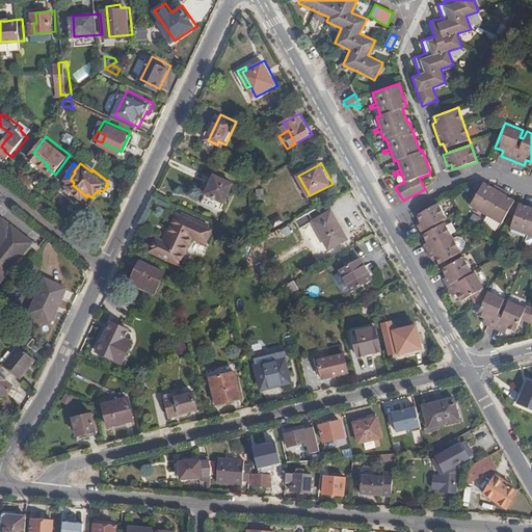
[(217,176),(210,192),(228,201),(236,184),(217,176)]
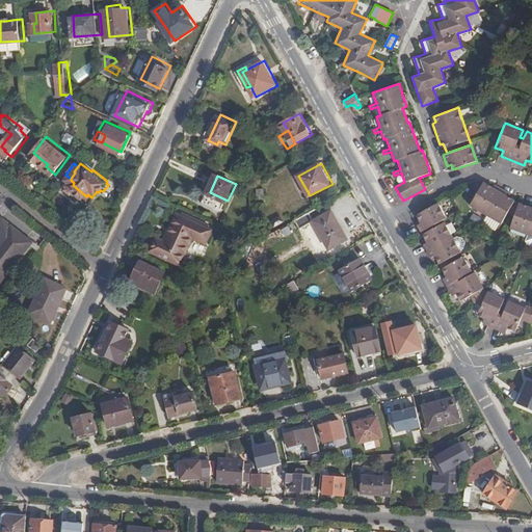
[(501,224),(508,213),(515,201),(487,184),(484,182),(476,195),(470,206),(486,215),(501,224)]
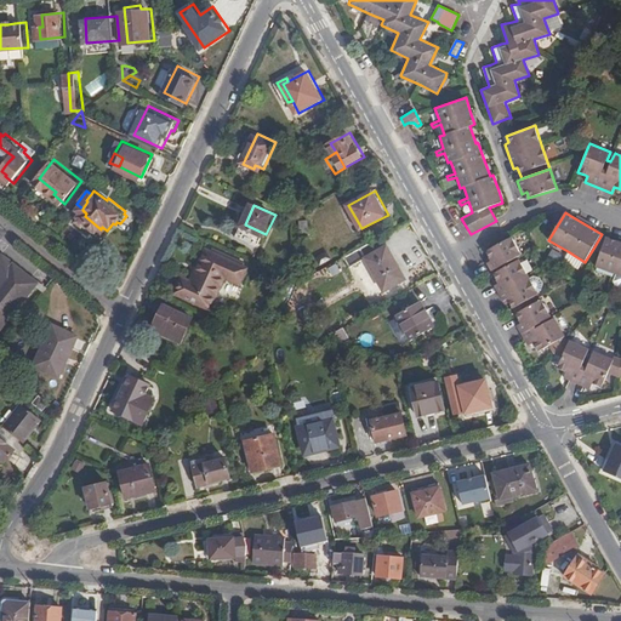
[(101,229),(85,216),(81,222),(89,227),(91,226),(98,232),(101,229)]
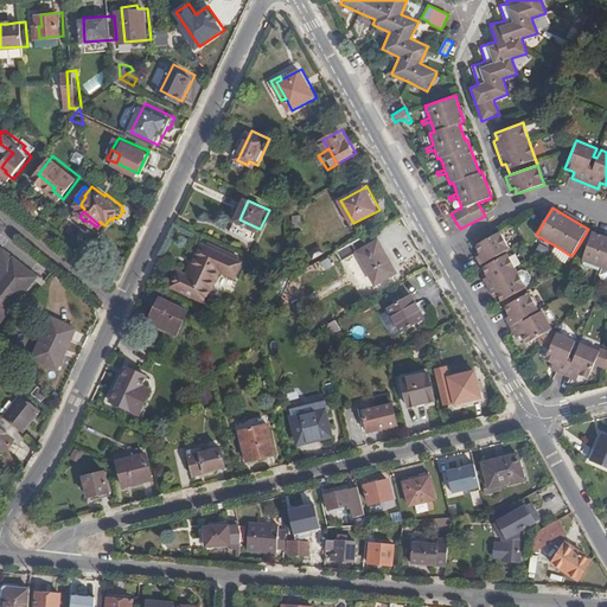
[(260,229),(240,219),(237,225),(257,235),(260,229)]
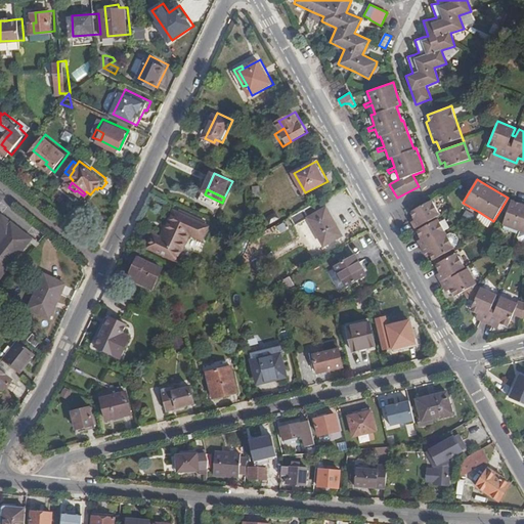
[(505,212),(506,213),(501,226),(512,229),(520,232),(523,233),(523,204),(521,203),(515,201),(511,200),(508,198),(500,210),(505,212)]
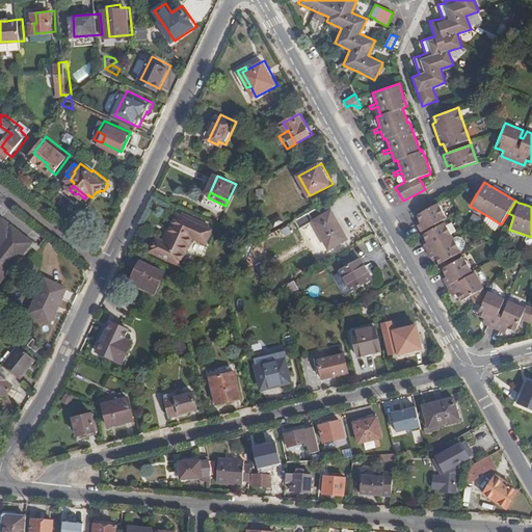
[(335,210),(329,202),(296,220),(301,228),(315,220),(335,210)]
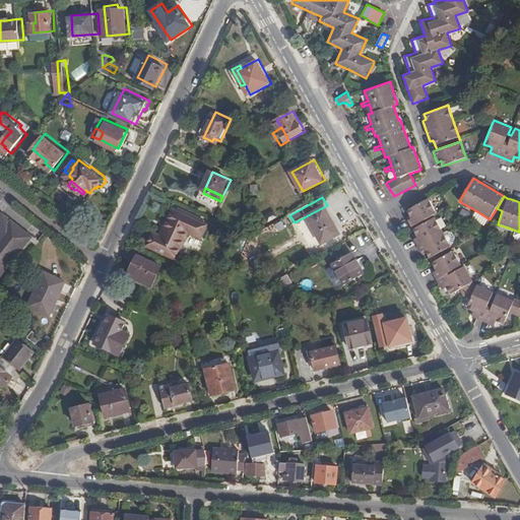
[(425,222),(424,220),(437,213),(429,198),(425,200),(406,210),(409,216),(406,217),(412,230),(425,222)]
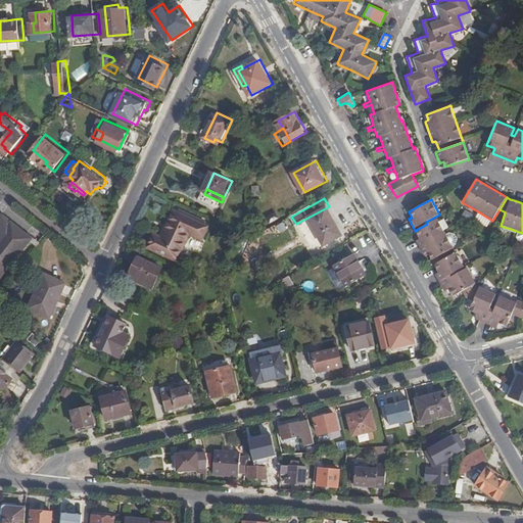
[(174,206),(167,220),(171,221),(163,234),(160,233),(156,231),(151,244),(178,256),(190,230),(202,234),(207,222),(174,206)]
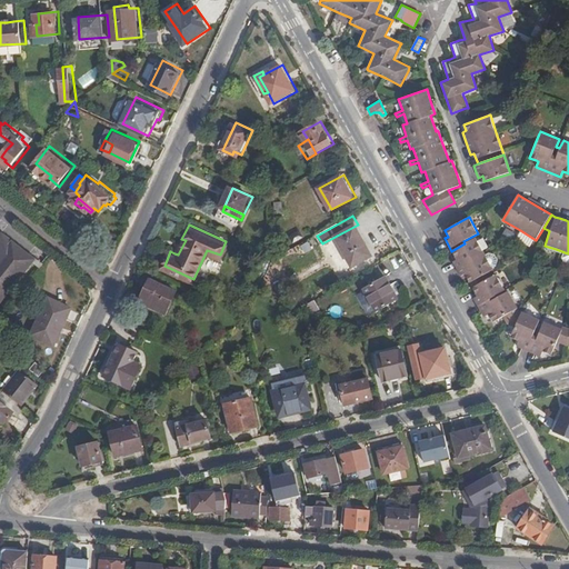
[(375,253),(358,225),(337,236),(353,266),(375,253)]
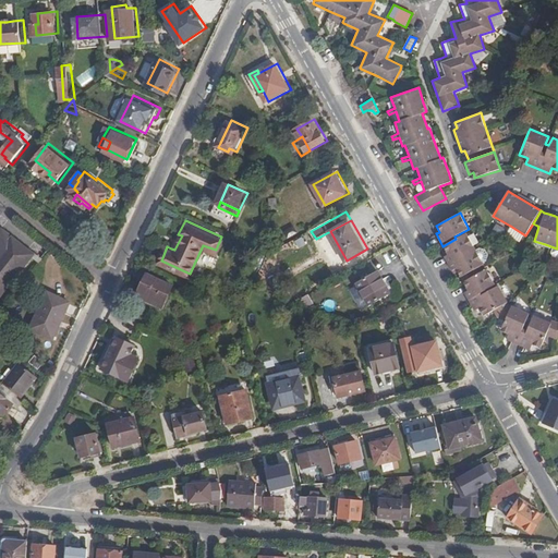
[(8,229),(0,238),(0,301),(38,254),(8,229)]
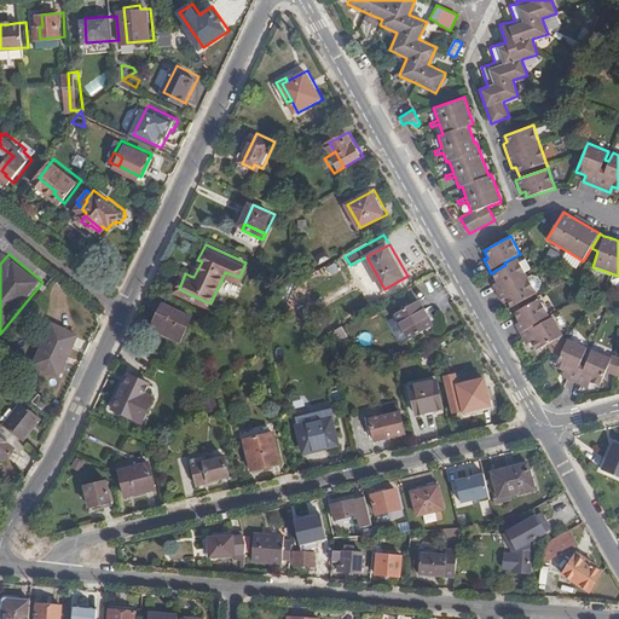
[(526,302),(525,300),(537,294),(527,276),(518,259),(505,265),(491,273),(496,283),(492,285),(502,301),(505,299),(513,313),(527,305),(526,302)]
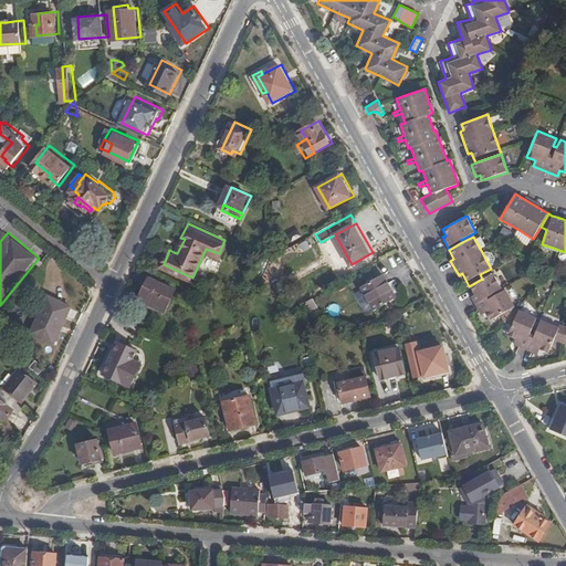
[(185,239),(180,238),(174,252),(177,253),(185,239)]
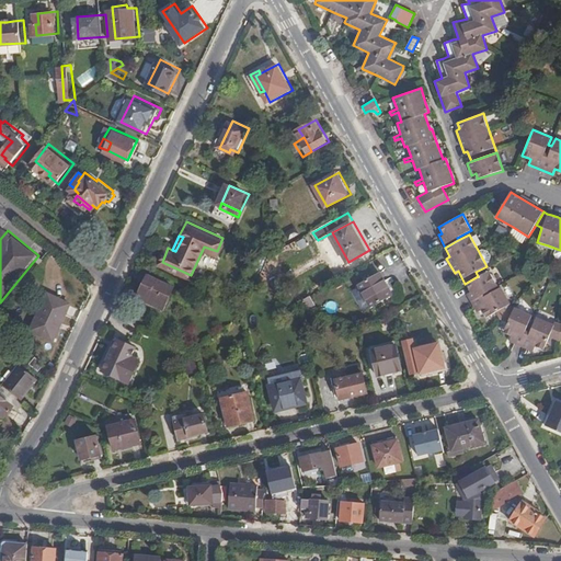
[(393,290),(381,270),(361,282),(373,302),(393,290)]
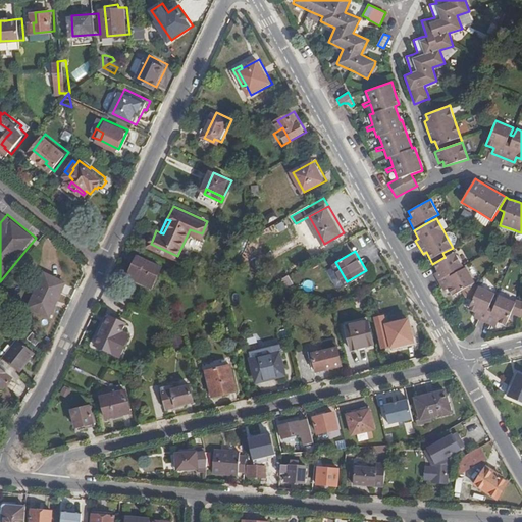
[(521,301),(521,302),(517,300),(516,302),(499,296),(492,309),(489,308),(497,295),(476,285),(466,267),(453,274),(452,273),(464,266),(455,252),(445,257),(432,264),(437,272),(434,274),(444,292),(449,290),(452,295),(453,297),(462,292),(463,293),(466,298),(472,300),(468,311),(474,313),(476,314),(474,319),(496,328),(498,323),(506,326),(511,315),(520,318),(521,317),(521,301)]
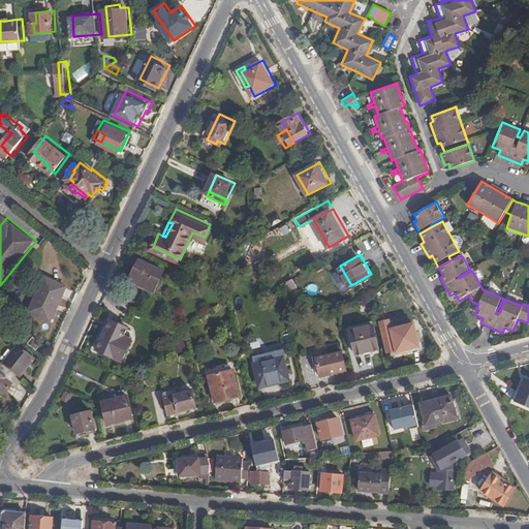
[(166,270),(142,258),(132,279),(142,283),(143,280),(158,287),(166,270)]
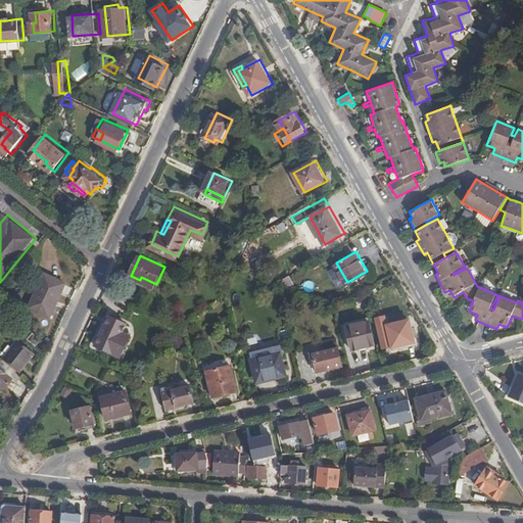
[(51,273),(34,305),(55,317),(72,283),(51,273)]
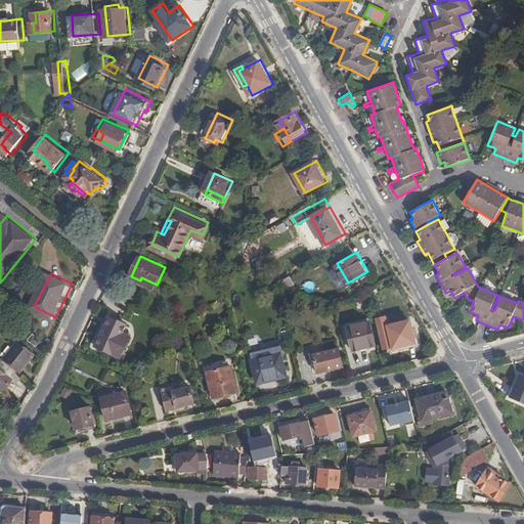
[(290,285),(297,280),(293,273),(286,277),(290,285)]
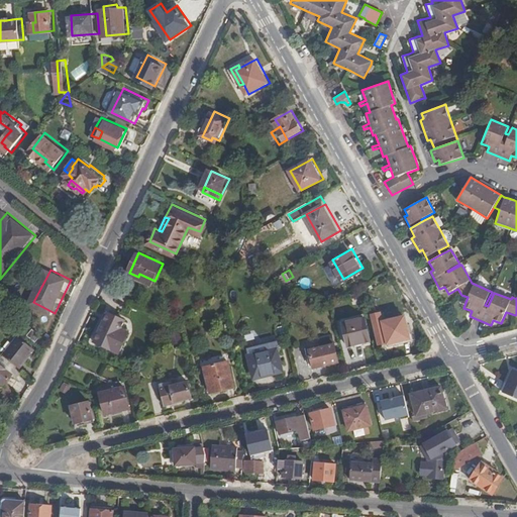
[(113,310),(99,339),(116,346),(123,349),(133,328),(125,324),(128,318),(113,310)]
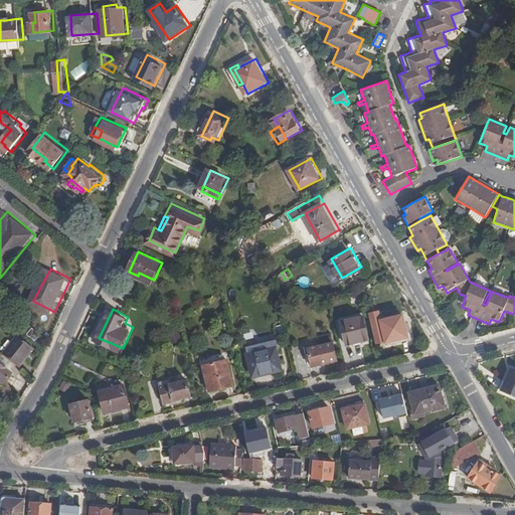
[(348,315),(349,319),(371,314),(370,310),(348,315)]
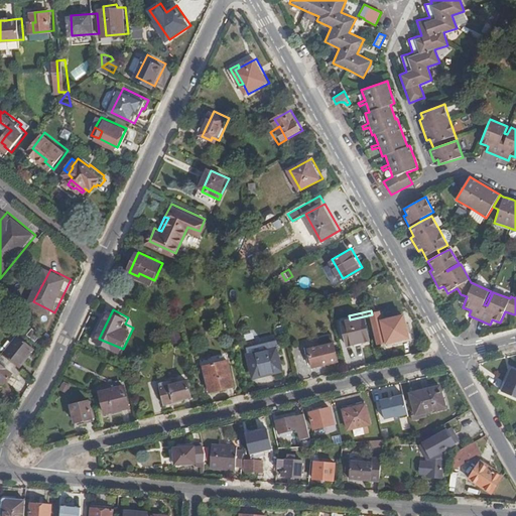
[(372,314),(350,319),(356,342),(377,337),(372,314)]
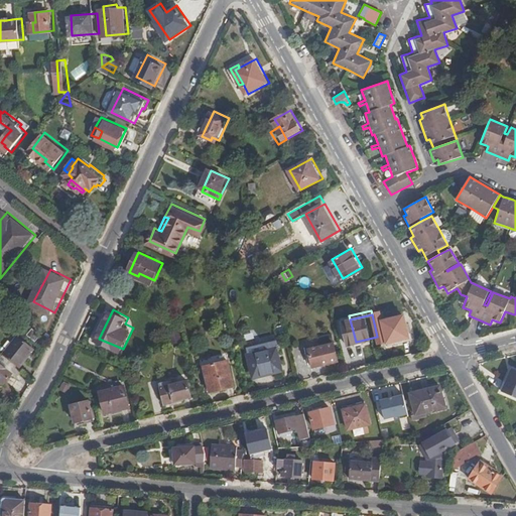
[(416,336),(411,314),(389,319),(394,341),(416,336)]
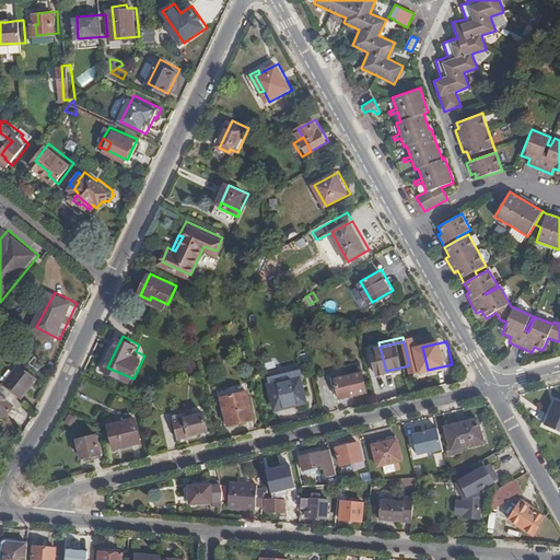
[(36,361),(45,368),(50,362),(42,354),(36,361)]
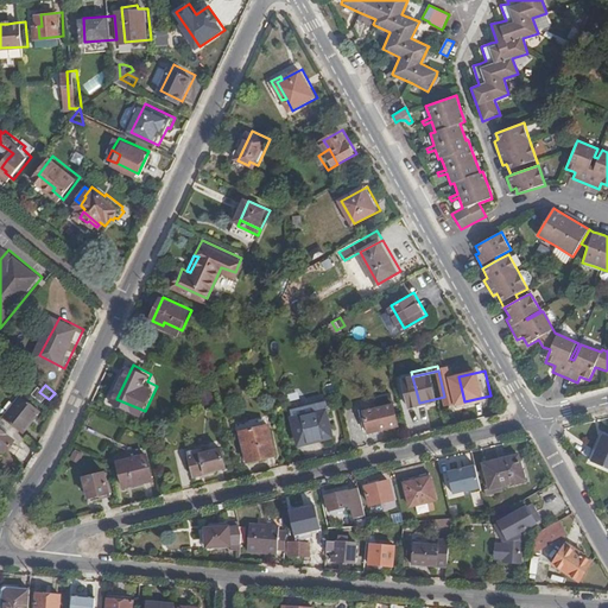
[(220,400),(216,386),(204,388),(208,403),(220,400)]
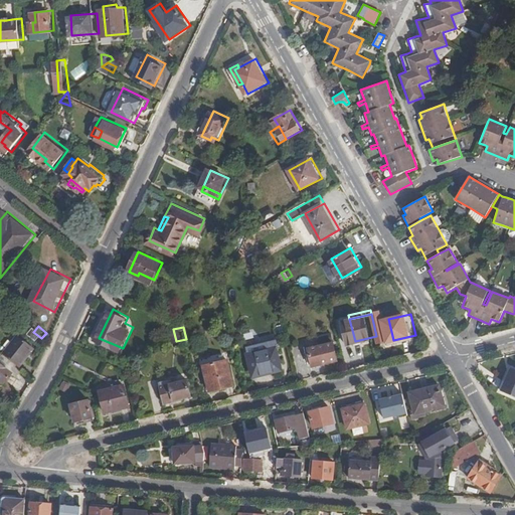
[(22,363),(23,363),(38,345),(25,334),(10,352),(22,363)]
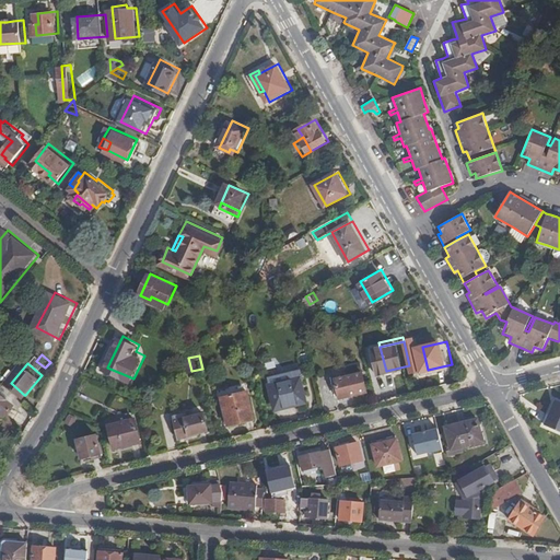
[(366,371),(339,376),(342,394),(370,387),(366,371)]
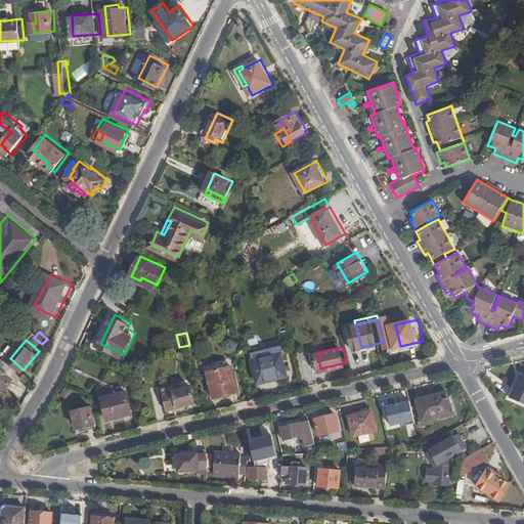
[(282,357),(284,357),(281,350),(255,356),(256,363),(266,361),(264,355),(281,351),(282,357)]
